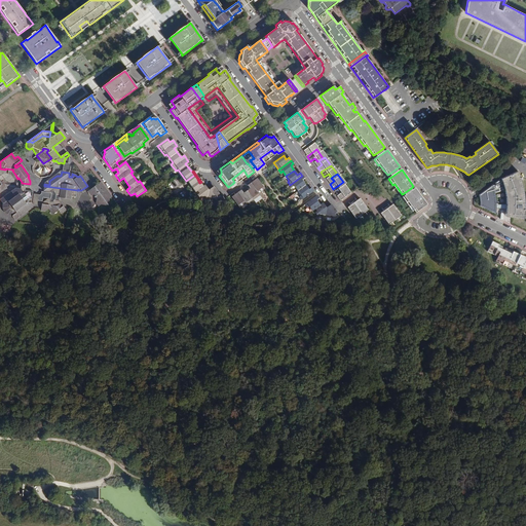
[(520,181),(518,174),(500,180),(501,183),(502,185),(502,187),(502,188),(503,190),(503,194),(504,199),(504,204),(504,207),(504,210),(505,211),(505,214),(504,218),(523,221),(525,220),(525,224),(525,225),(525,224),(525,203),(524,204),(524,203),(524,199),(523,193),(522,187),(520,181)]
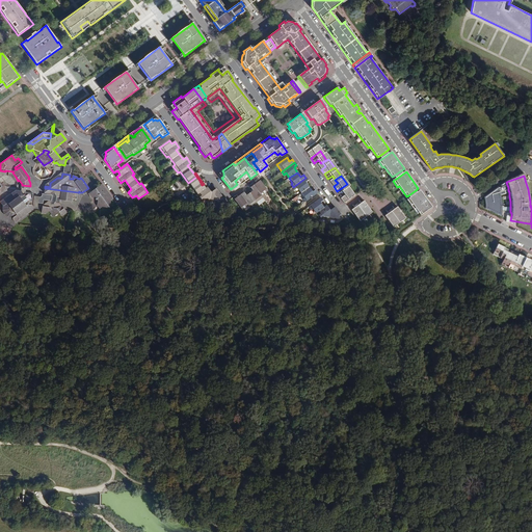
[(188,183),(191,187),(200,181),(196,177),(188,183)]
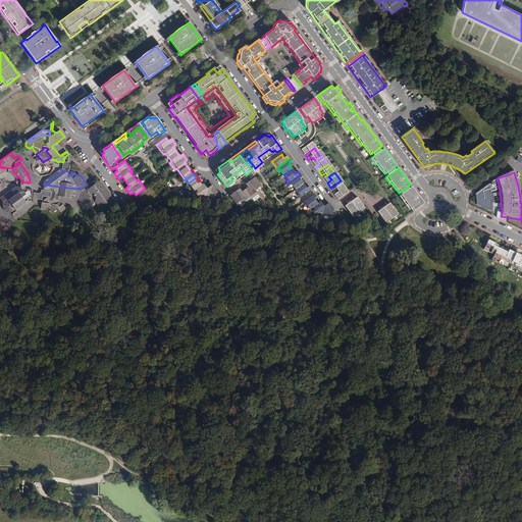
[(302,177),(300,174),(288,184),(290,187),(292,185),(295,191),(303,185),(300,179),(302,177)]
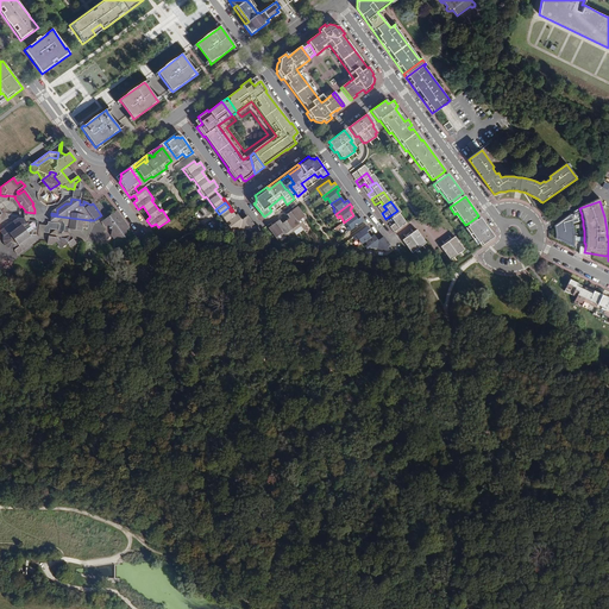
[(231,212),(228,207),(219,214),(231,230),(233,227),(248,230),(250,232),(256,228),(246,217),(242,220),(238,215),(236,217),(231,212)]
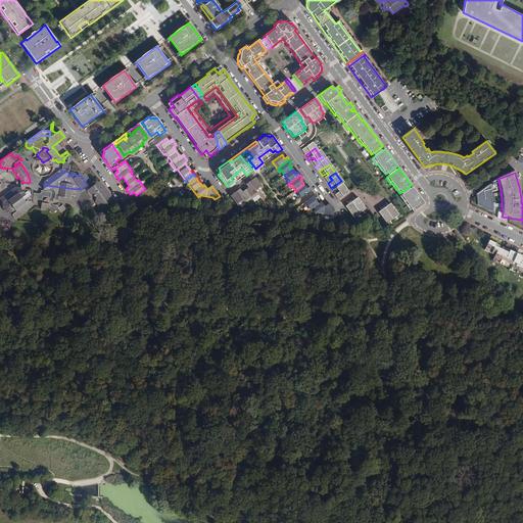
[(251,184),(259,194),(262,192),(265,189),(257,179),(251,184)]
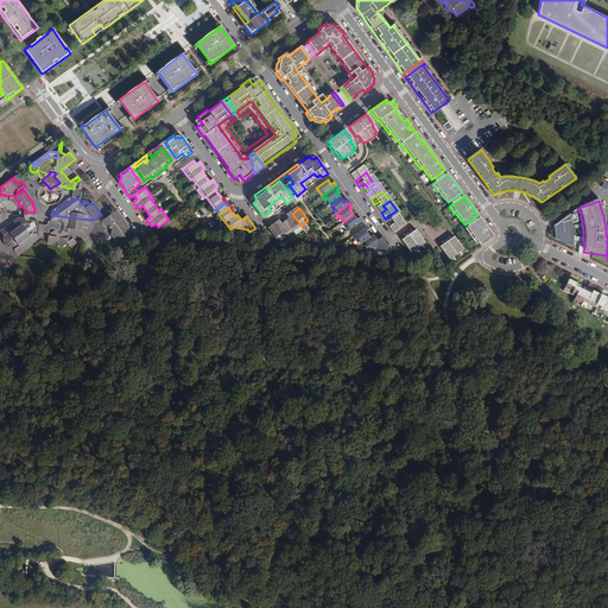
[(397,210),(385,219),(390,223),(393,220),(397,223),(401,220),(403,219),(397,210)]
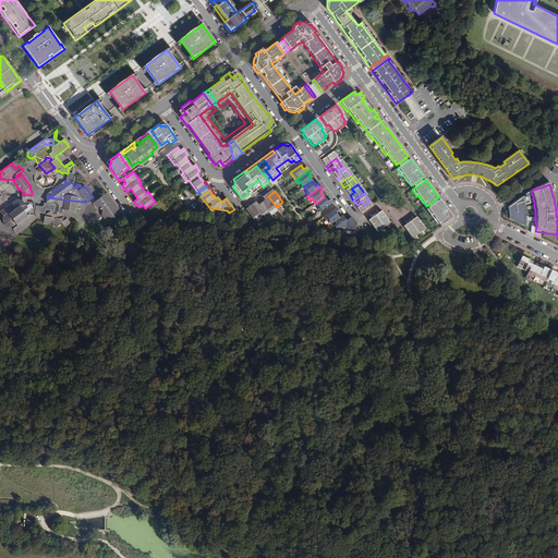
[(31,198),(32,195),(23,194),(22,201),(17,201),(0,213),(2,215),(3,216),(7,214),(9,217),(9,218),(8,219),(8,221),(9,221),(10,222),(11,223),(14,223),(16,227),(14,229),(13,230),(16,233),(33,221),(34,216),(31,216),(32,211),(34,213),(35,203),(26,202),(27,198),(31,198)]
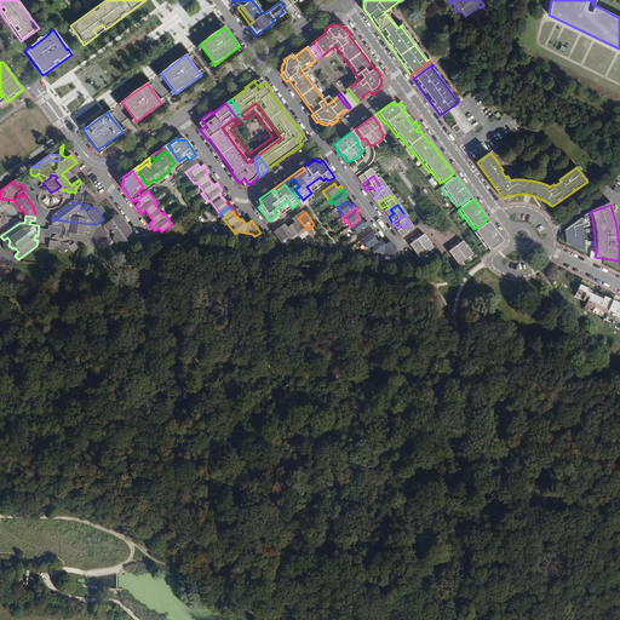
[(105,224),(104,225),(103,227),(107,231),(108,230),(110,230),(113,230),(113,234),(112,237),(115,242),(118,241),(120,240),(121,240),(122,236),(122,235),(121,234),(120,234),(119,233),(119,231),(125,233),(127,235),(128,233),(131,231),(119,216),(118,216),(115,217),(114,218),(113,222),(113,224),(105,224)]
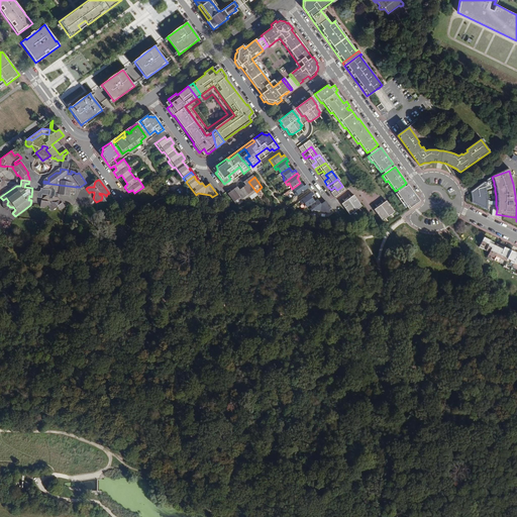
[(244,189),(250,198),(257,194),(256,192),(248,182),(245,184),(247,187),(244,189)]
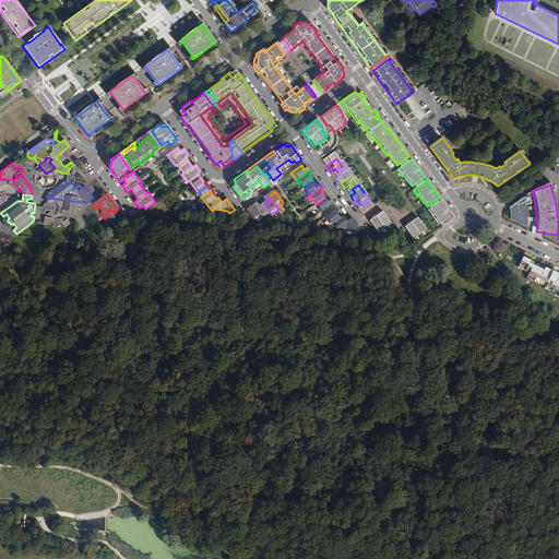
[(82,202),(47,198),(46,204),(54,205),(55,204),(57,204),(59,207),(63,207),(63,211),(74,212),(74,209),(81,210),(82,202)]
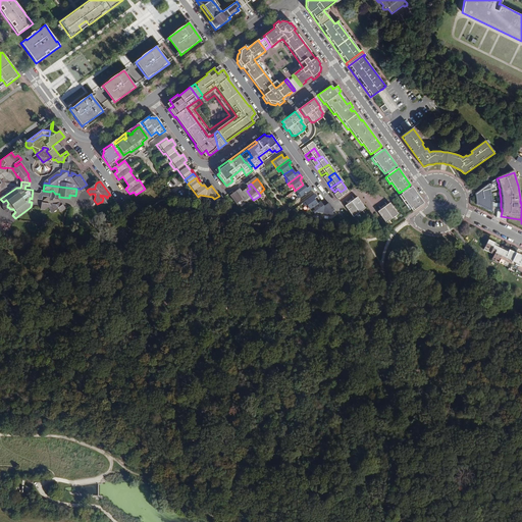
[(306,189),(303,185),(295,191),(298,195),(297,196),(299,199),(311,190),(309,187),(306,189)]
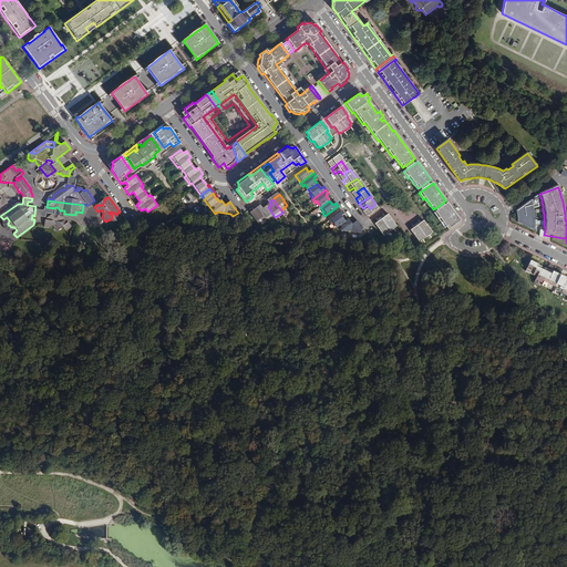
[(531,203),(531,200),(515,212),(516,217),(516,224),(534,232),(534,229),(534,226),(534,225),(534,222),(534,220),(533,217),(533,212),(532,207),(531,205),(531,203)]
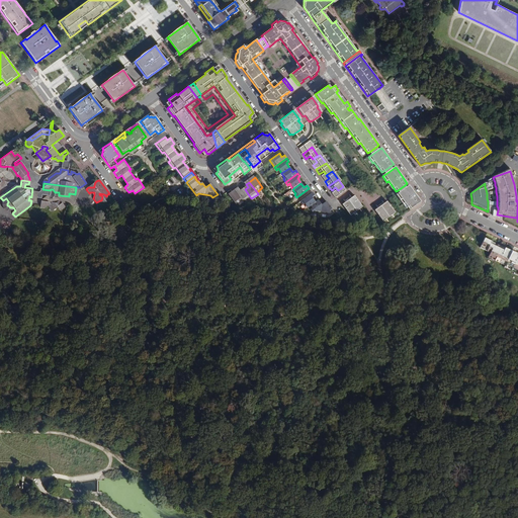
[(421,202),(409,185),(406,187),(400,192),(396,194),(400,200),(402,199),(410,210),(421,202)]
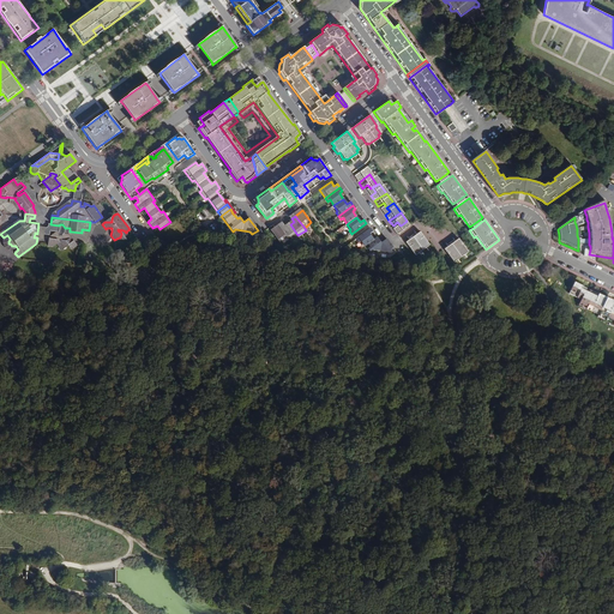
[(413,233),(405,222),(401,226),(399,227),(403,232),(397,235),(402,240),(413,233)]
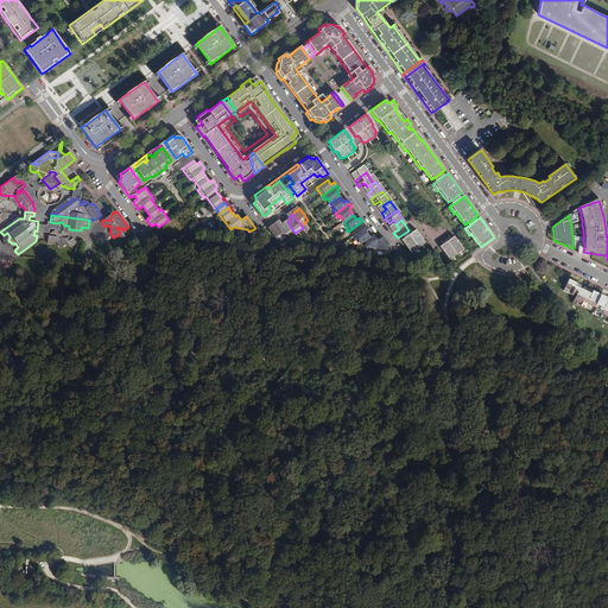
[(38,232),(37,235),(37,236),(43,236),(44,233),(49,233),(50,229),(59,229),(59,232),(59,233),(62,233),(62,232),(63,232),(64,226),(62,222),(59,222),(58,223),(48,222),(48,225),(45,226),(38,225),(38,232)]
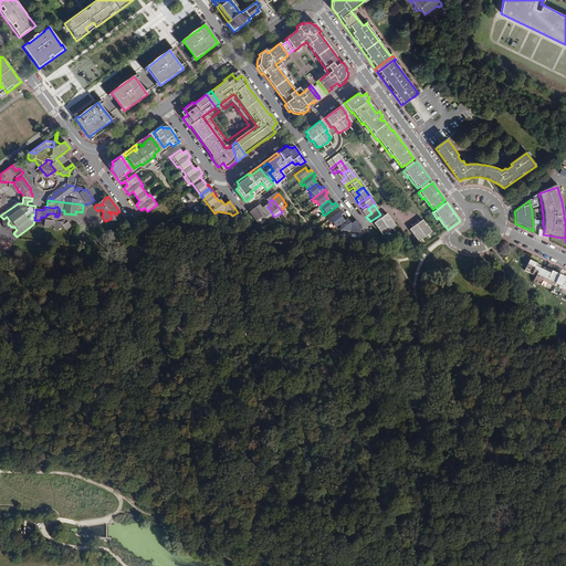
[(274,217),(268,207),(264,209),(262,207),(259,209),(266,220),(269,221),(274,217)]
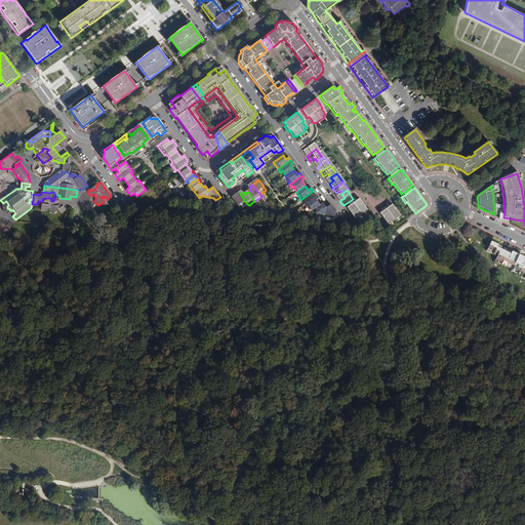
[(241,208),(247,204),(240,194),(234,198),(241,208)]
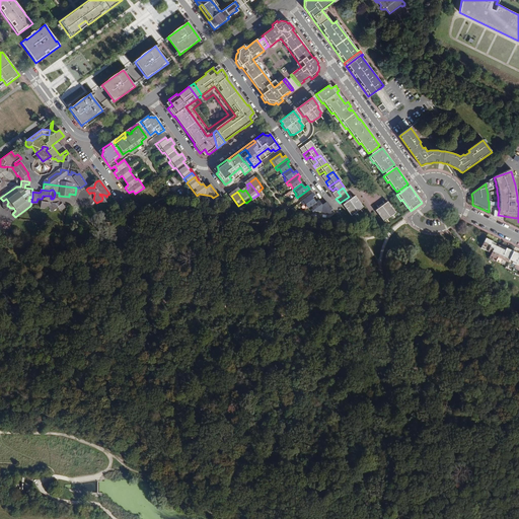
[(104,195),(99,194),(99,195),(100,196),(101,196),(102,197),(102,198),(101,201),(100,201),(98,202),(106,203),(107,195),(106,197),(104,195)]
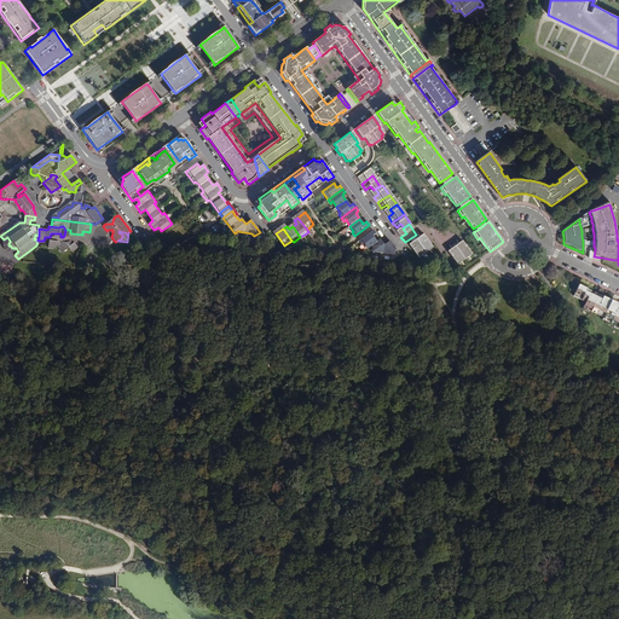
[(366,248),(368,248),(376,242),(372,237),(375,235),(372,231),(358,241),(360,244),(363,243),(366,248)]
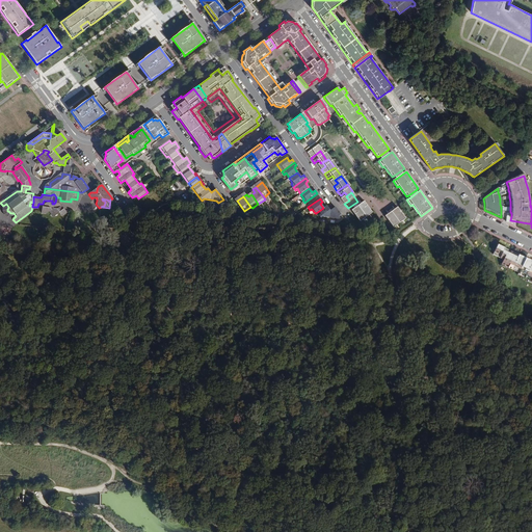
[(52,203),(48,202),(44,205),(43,213),(47,213),(51,211),(54,216),(60,212),(62,215),(67,212),(60,204),(59,204),(55,203),(54,203),(54,204),(52,204),(52,203)]
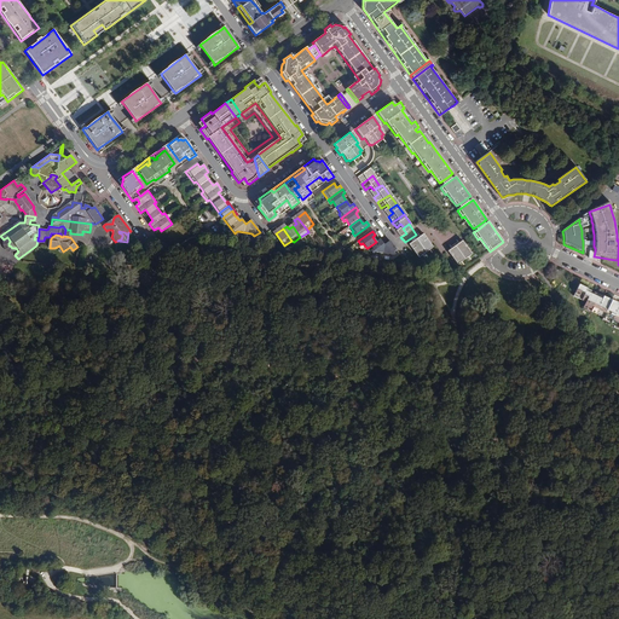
[(10,241),(7,237),(4,239),(3,246),(5,250),(10,254),(15,255),(16,254),(18,252),(16,248),(12,248),(11,247),(10,246),(9,246),(9,243),(10,242),(10,241)]
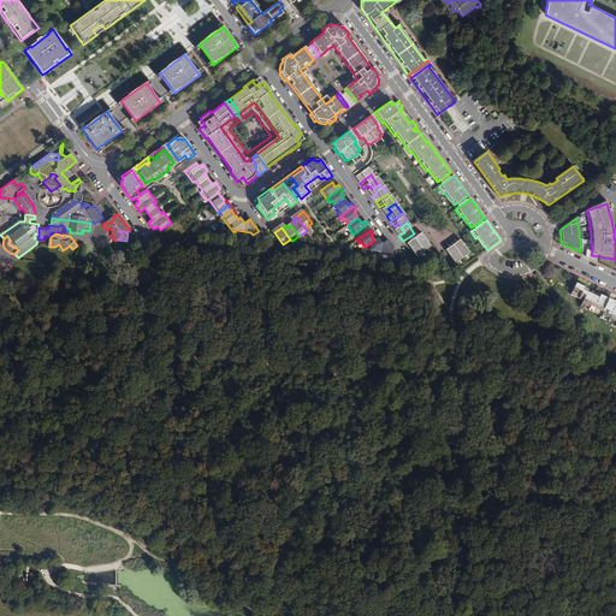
[(373,250),(380,252),(381,244),(378,238),(374,241),(366,247),(371,253),(373,250)]
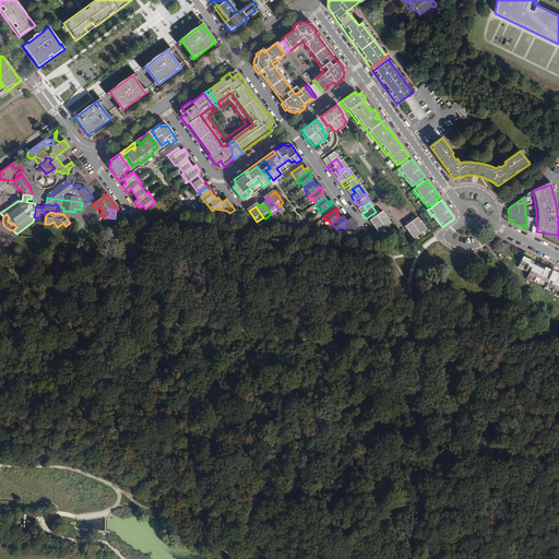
[(383,237),(387,238),(395,232),(394,230),(396,228),(388,217),(384,219),(383,218),(376,224),(377,225),(373,228),(381,237),(383,237)]
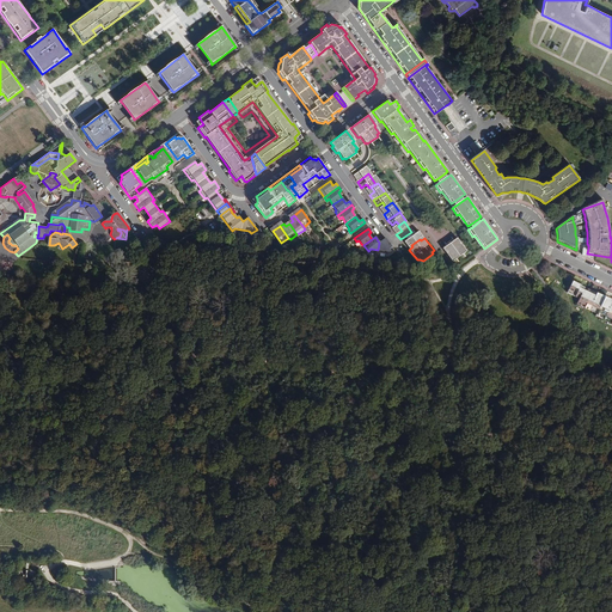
[(385,239),(379,243),(378,250),(385,252),(387,255),(393,250),(385,239)]
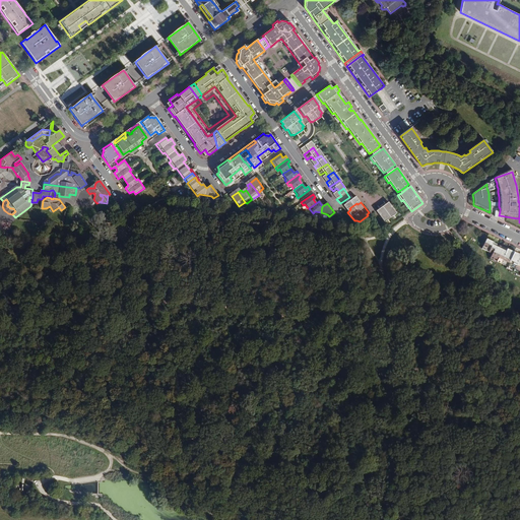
[(397,214),(389,204),(387,206),(385,205),(379,209),(380,211),(377,213),(384,223),(386,222),(387,223),(396,216),(395,215),(397,214)]
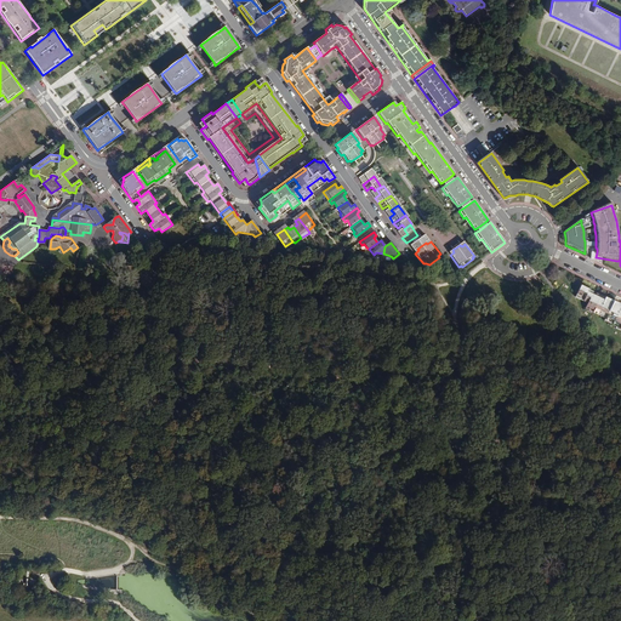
[(617,307),(580,288),(574,300),(586,306),(582,311),(587,312),(588,311),(592,312),(591,314),(603,320),(600,324),(605,326),(605,328),(609,329),(610,328),(614,330),(613,331),(617,334),(617,332),(620,332),(620,314),(617,313),(619,311),(617,307)]
